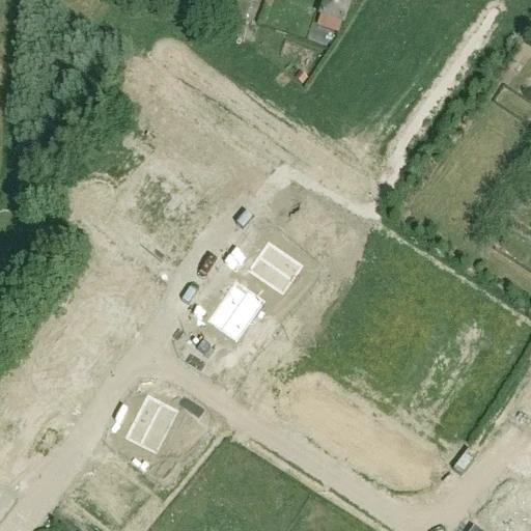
[(327,0),(319,17),(344,28),(356,0),(327,0)]
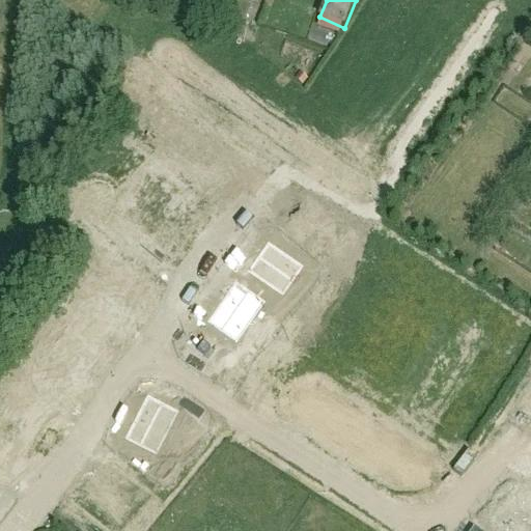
[(186,185),(149,230),(178,253),(215,207),(194,191),(211,170),(180,146),(169,160),(183,170),(176,177),(186,185)]
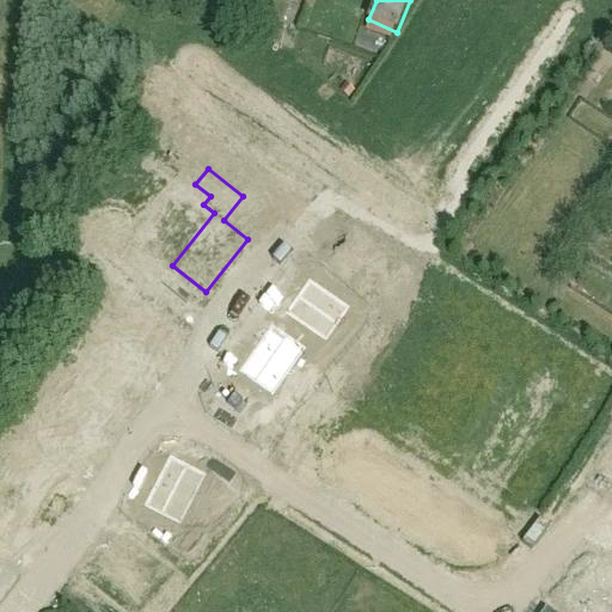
[(311,276),(287,311),(319,334),(343,300),(311,276)]
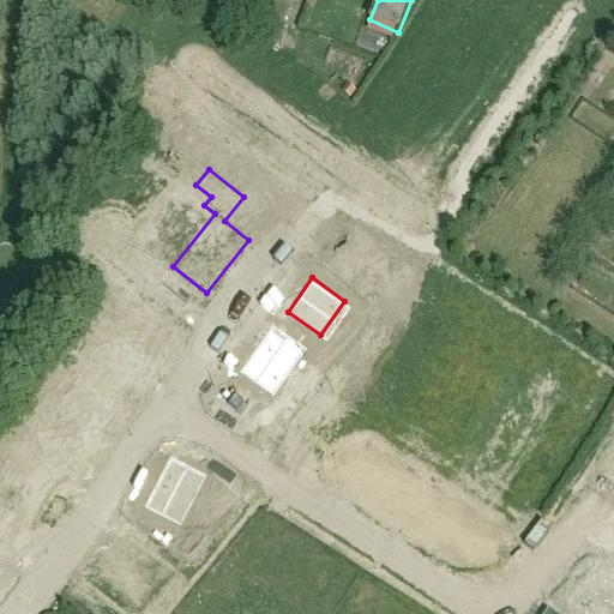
[(274,324),(241,371),(276,395),(308,348),(274,324)]
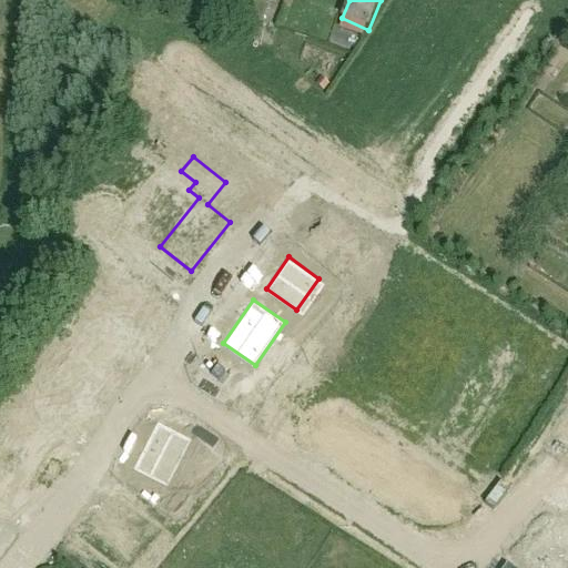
[(158,425),(133,472),(168,489),(192,443),(158,425)]
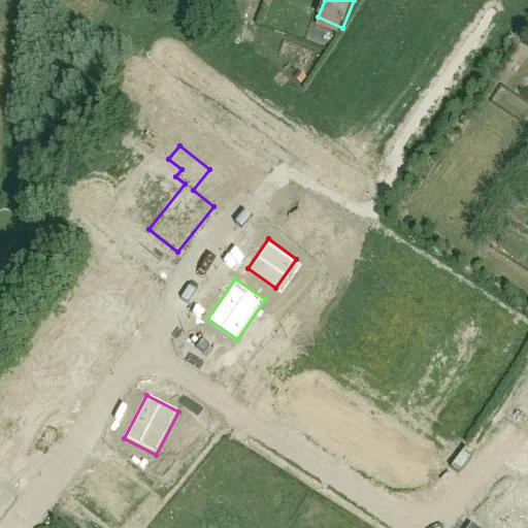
[(0,418),(0,442),(1,443),(12,427),(0,418)]
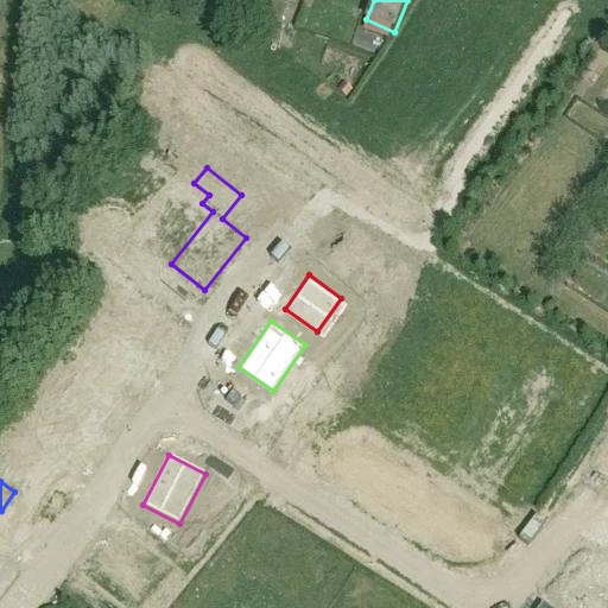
[(578,571),(557,603),(564,607),(607,607),(607,569),(590,559),(582,574),(578,571)]
